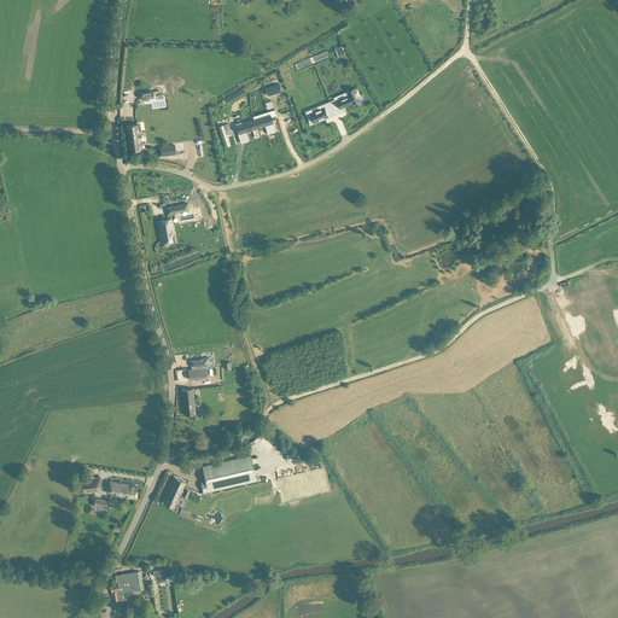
[(337,98),(330,101),(333,108),(339,105),(339,106),(340,106),(340,108),(343,106),(353,103),(354,104),(360,100),(360,99),(362,99),(357,88),(355,89),(355,88),(348,91),(350,95),(338,100),(337,98)]
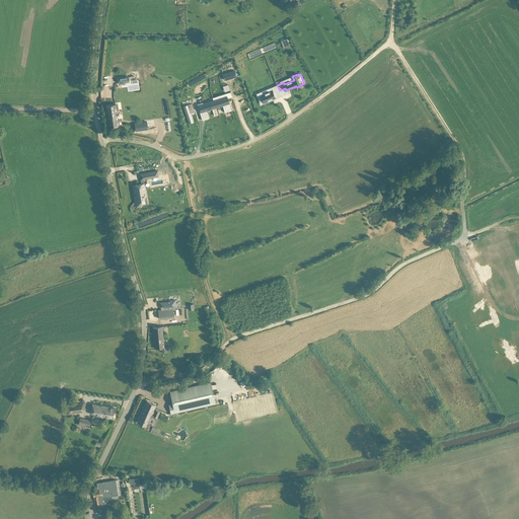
[(272,89),(261,94),(264,103),(268,101),(274,98),(276,97),(276,96),(274,92),(280,90),(277,85),(271,87),(272,89)]
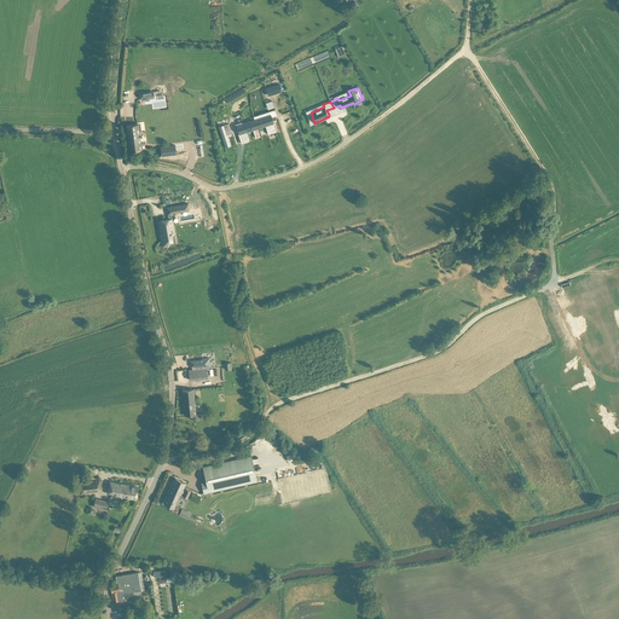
[(270,111),(253,116),(254,120),(255,120),(258,128),(265,126),(268,134),(276,132),(273,122),(272,123),(271,121),(272,120),(270,111)]
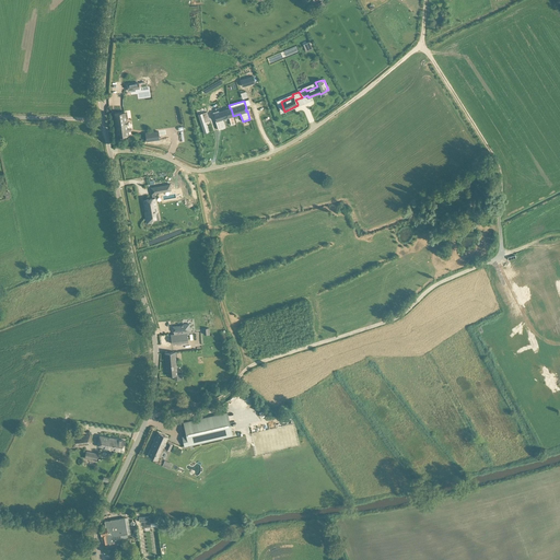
[(219,111),(212,113),(214,117),(216,117),(217,121),(216,121),(218,130),(225,128),(223,119),(229,117),(231,125),(235,124),(233,116),(231,108),(230,108),(219,112),(219,111)]
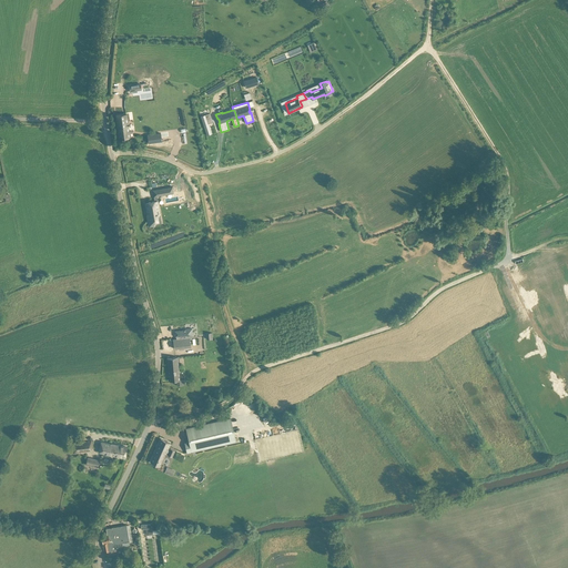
[(127,113),(121,114),(115,115),(119,139),(130,138),(127,113)]
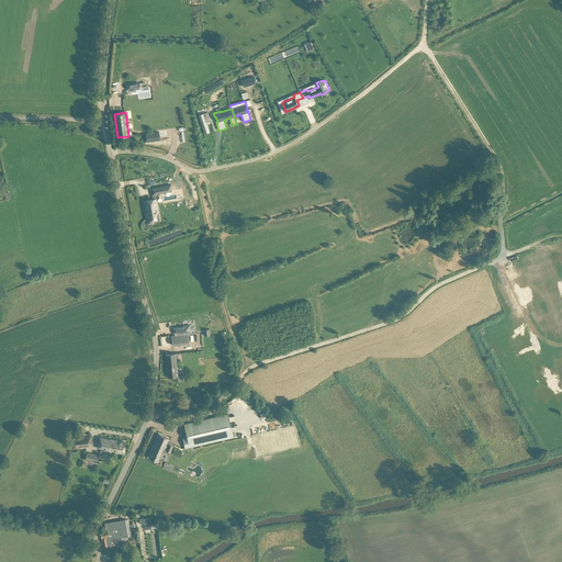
[(208,112),(199,115),(203,131),(209,130),(205,122),(211,121),(208,112)]
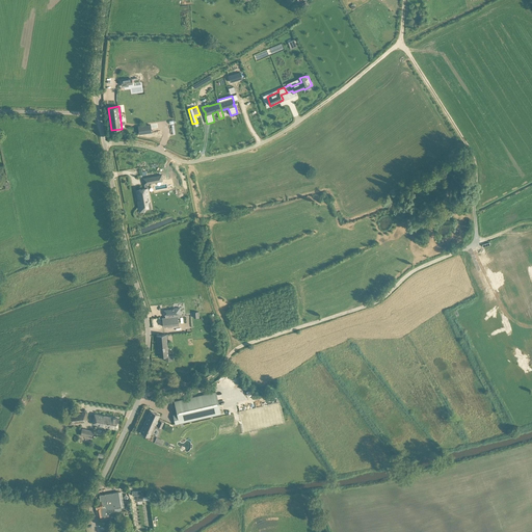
[(138,127),(139,134),(152,132),(151,125),(138,127)]
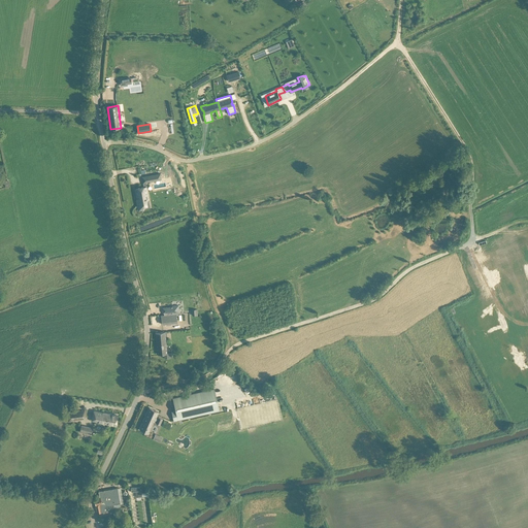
[(160,173),(142,176),(143,183),(150,182),(149,179),(155,178),(155,180),(161,179),(160,173)]
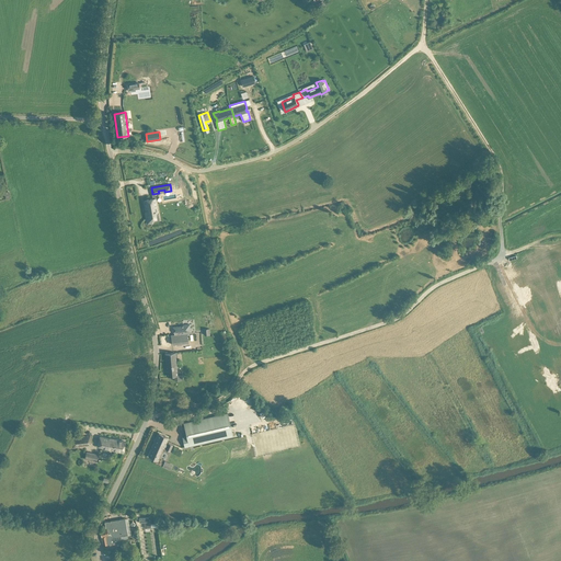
[(147,199),(145,201),(145,203),(146,208),(146,207),(147,212),(146,213),(147,218),(156,217),(155,212),(156,212),(157,210),(155,198),(147,199)]
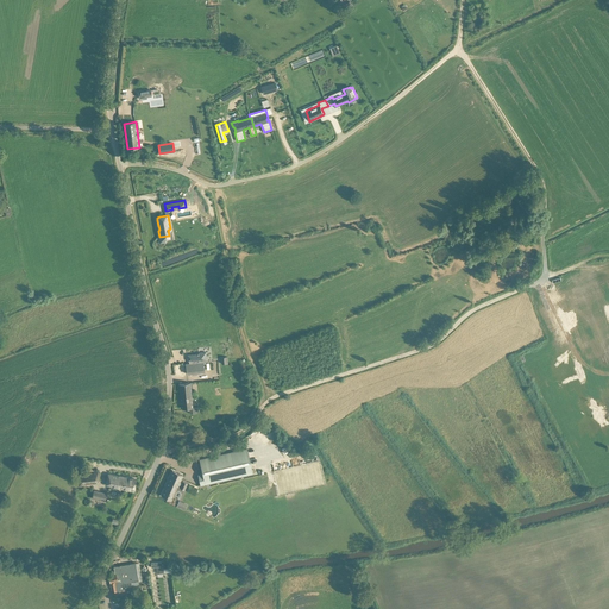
[(205,372),(203,362),(186,363),(187,374),(205,372)]
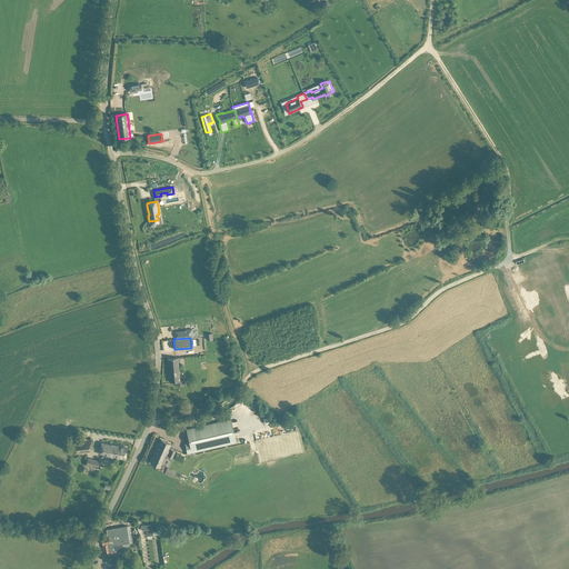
[(178,358),(167,359),(169,381),(177,381),(178,387),(186,386),(185,380),(180,380),(178,358)]
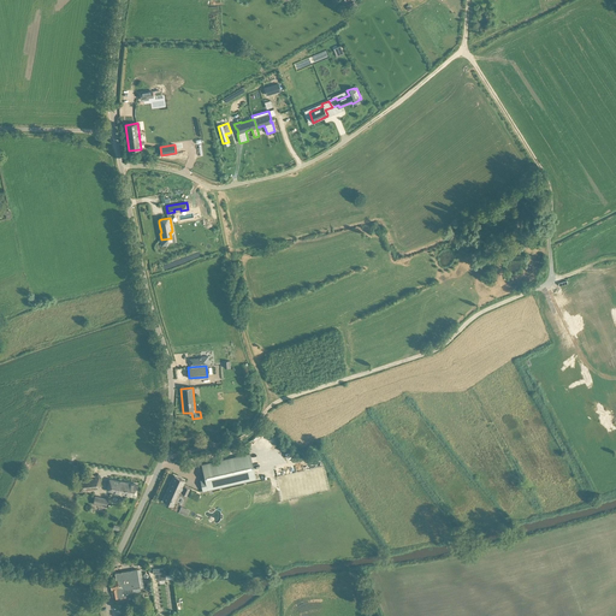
[(201,480),(203,490),(255,478),(249,454),(202,465),(206,479),(201,480)]
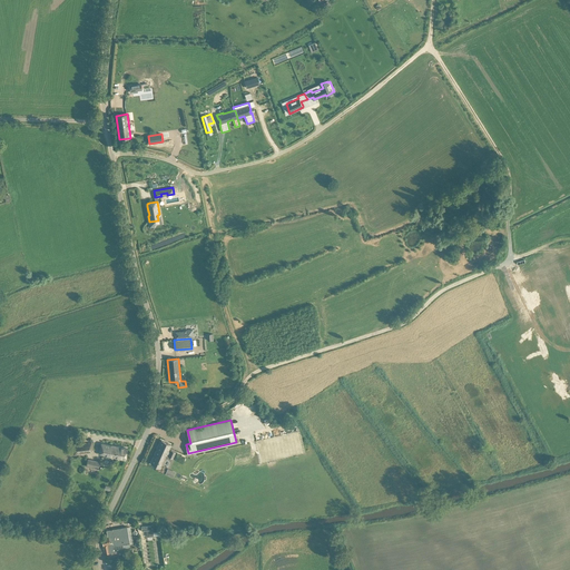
[(157,450),(150,463),(160,468),(166,454),(168,455),(168,457),(173,459),(176,452),(170,450),(170,451),(168,450),(172,444),(161,440),(161,441),(157,450)]
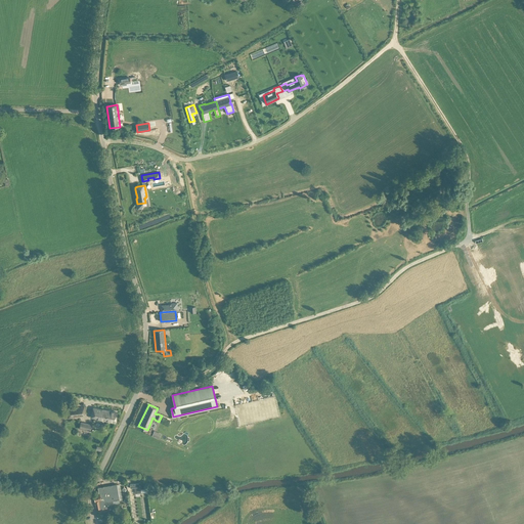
[(68,419),(72,418),(72,417),(85,416),(84,413),(86,413),(85,406),(67,408),(68,419)]
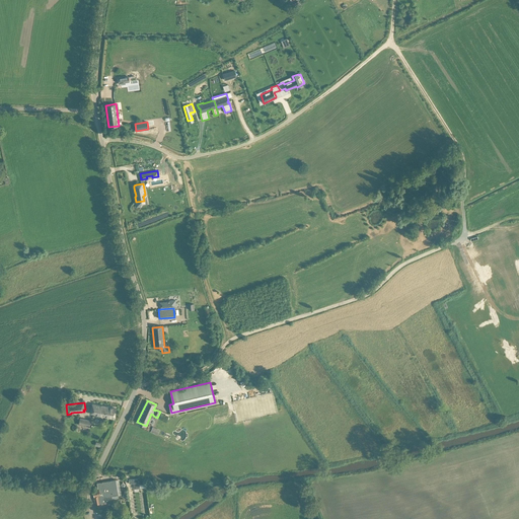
[(91,403),(90,408),(93,409),(91,415),(102,417),(108,418),(114,419),(116,409),(110,408),(93,403),(91,403)]
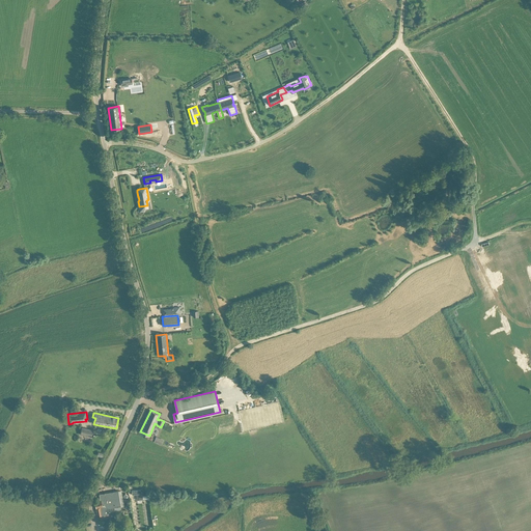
[(81,430),(80,435),(91,437),(93,429),(82,427),(81,430)]
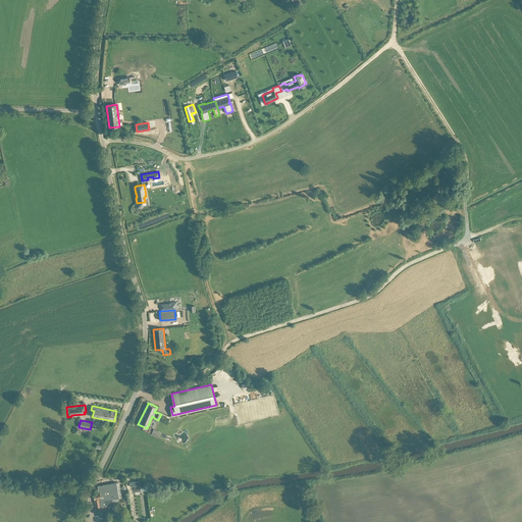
[(160,437),(162,431),(155,428),(152,433),(160,437)]
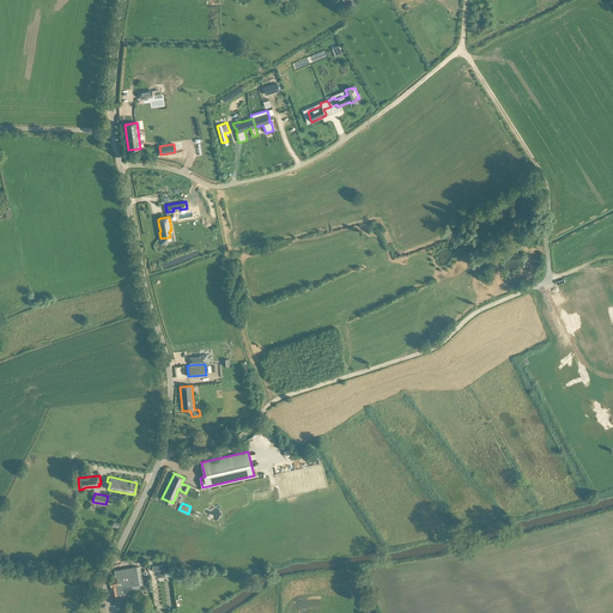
[(162,565),(152,566),(152,571),(158,571),(158,577),(164,577),(164,576),(173,576),(171,572),(164,572),(164,568),(163,568),(163,566),(162,566),(162,565)]
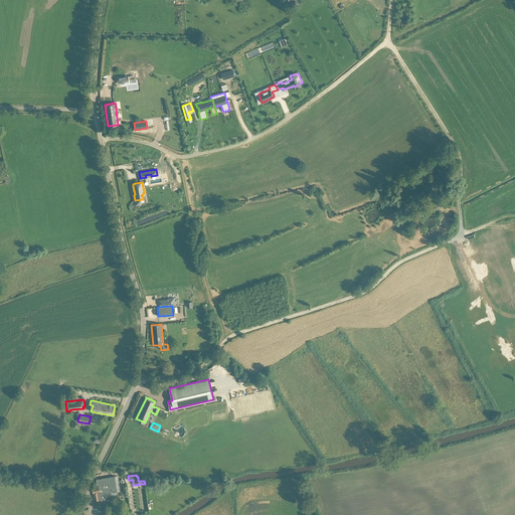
[(98,485),(92,487),(94,493),(94,495),(95,501),(102,499),(111,498),(110,493),(117,491),(114,476),(97,479),(98,485)]
